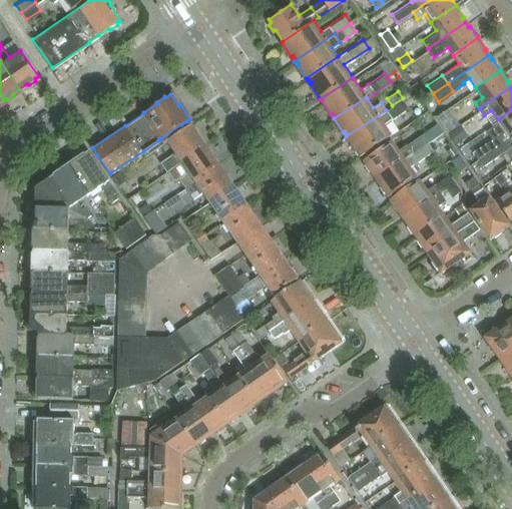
[(386,110),(346,136),(348,138),(349,137),(352,140),(350,142),(359,155),(368,150),(391,134),(385,124),(392,119),(392,118),(408,106),(403,98),(392,105),(386,110)]
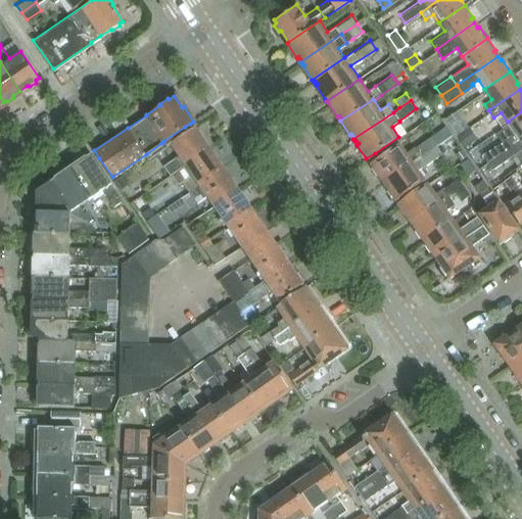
[(457,108),(444,116),(456,134),(457,133),(468,125),(457,108)]
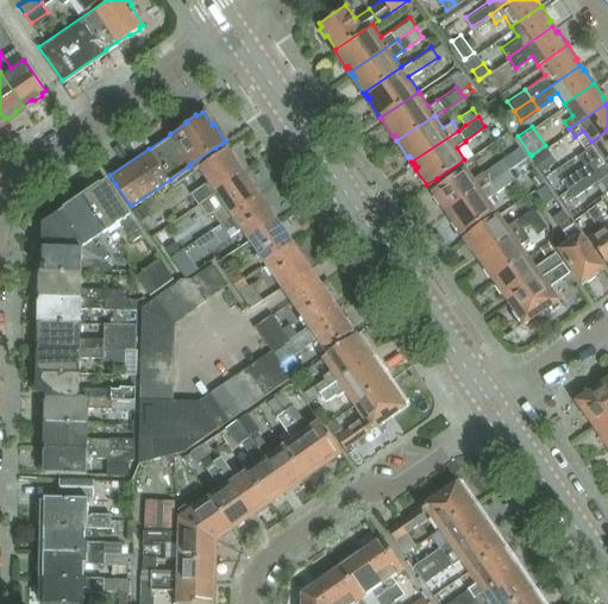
[(578,168),(583,175),(607,157),(607,130),(591,142),(599,153),(578,168)]
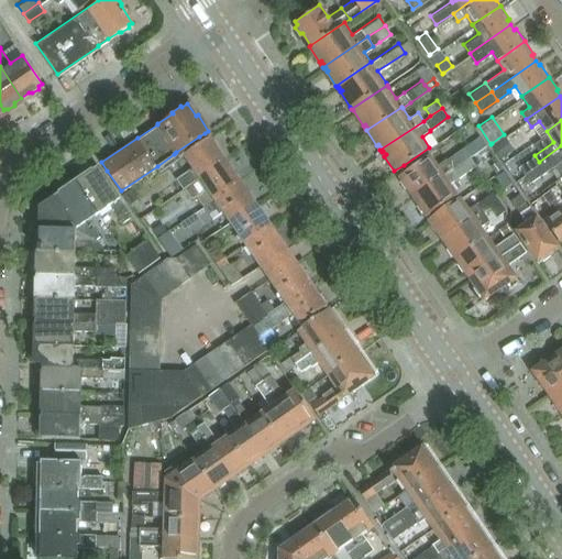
[(174,154),(157,166),(160,170),(183,153),(200,141),(207,136),(205,133),(199,136),(176,152),(175,153),(174,154)]
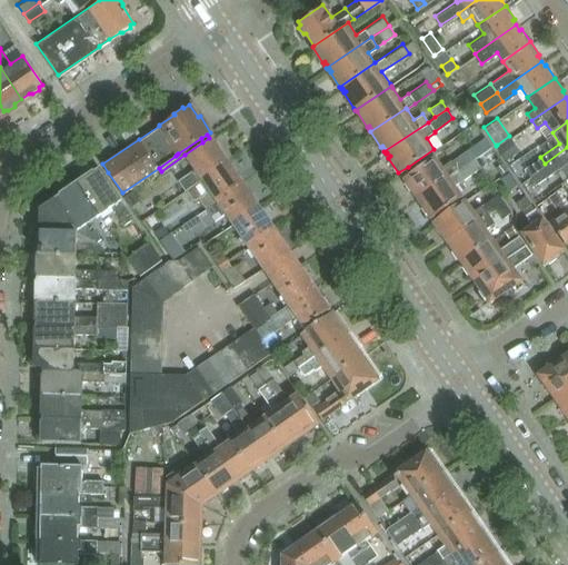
[(475,156),(490,145),(485,136),(469,147),(475,156)]
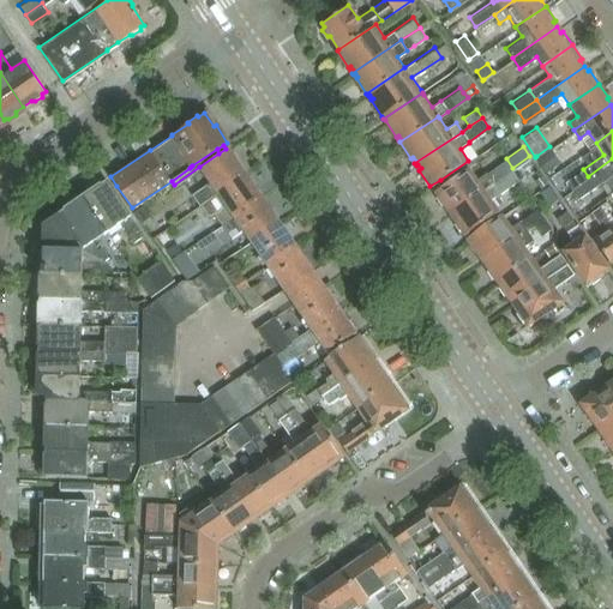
[(218,154),(199,167),(208,180),(191,192),(199,204),(216,192),(245,172),(238,160),(239,157),(234,151),(230,151),(228,148),(226,149),(218,154)]
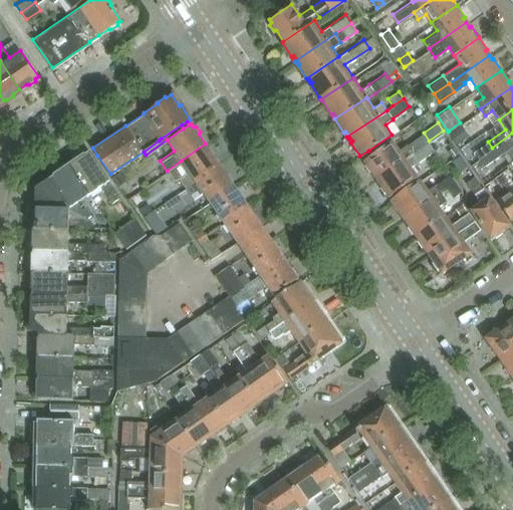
[(462,124),(450,134),(456,143),(457,143),(469,135),(462,124)]
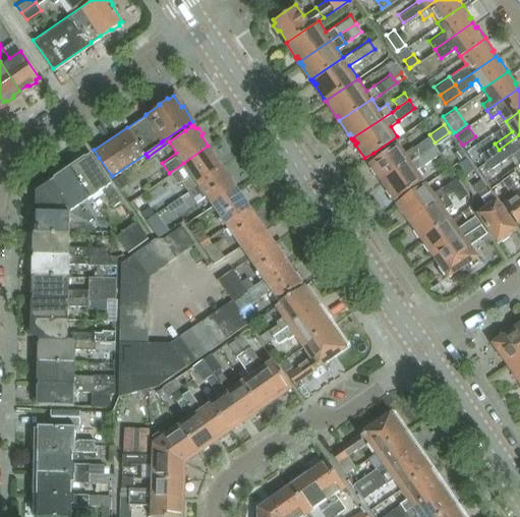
[(369,161),(367,162),(377,176),(379,175),(382,179),(435,142),(429,134),(404,152),(397,141),(368,161),(369,161)]
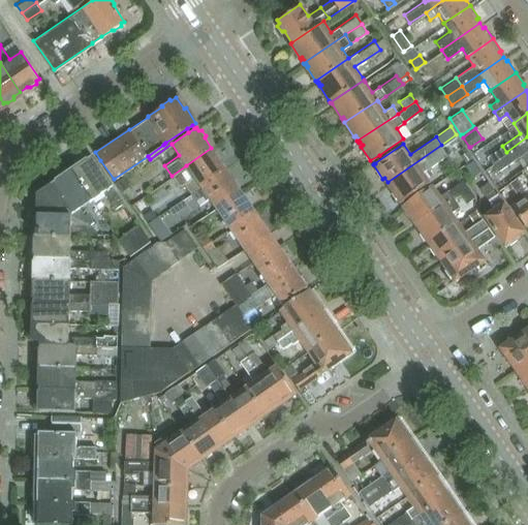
[(498,172),(527,150),(527,136),(506,152),(492,162),(498,172)]
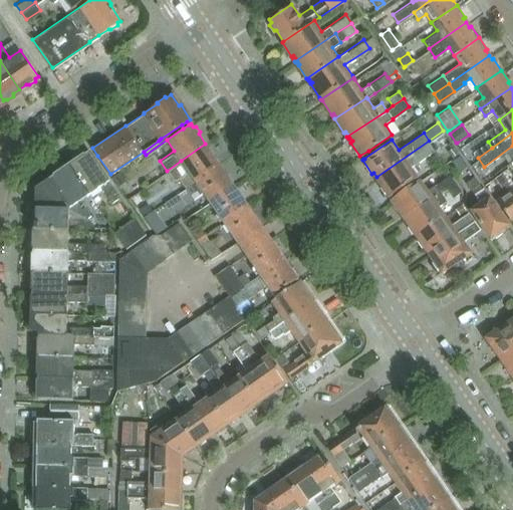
[(429,141),(376,177),(379,181),(377,182),(388,196),(390,195),(417,177),(410,167),(436,150),(429,141)]
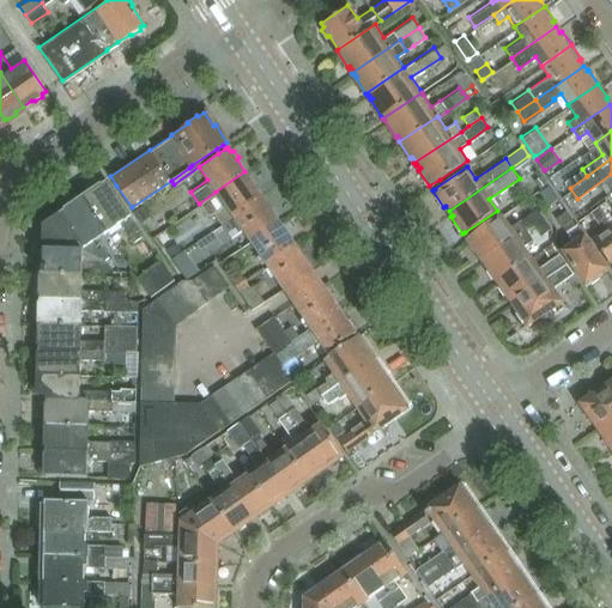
[(224,204),(213,211),(222,223),(224,220),(231,216),(231,214),(261,195),(254,184),(254,181),(249,175),(247,175),(244,171),(216,192),(224,204)]
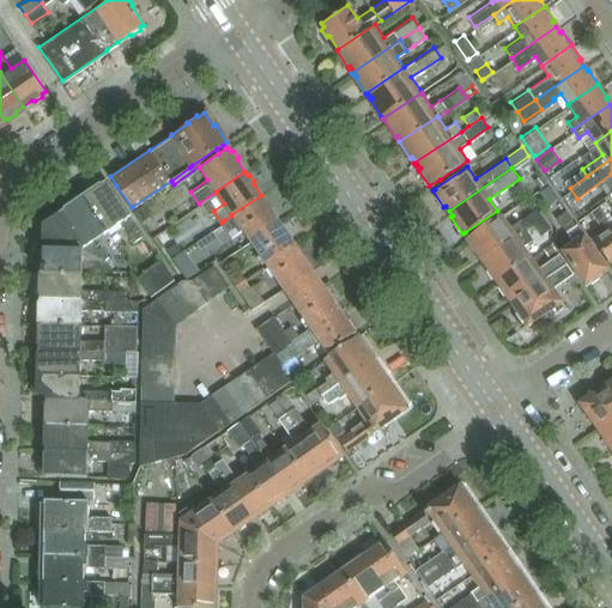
[(540,172),(533,177),(539,184),(545,181),(540,172)]
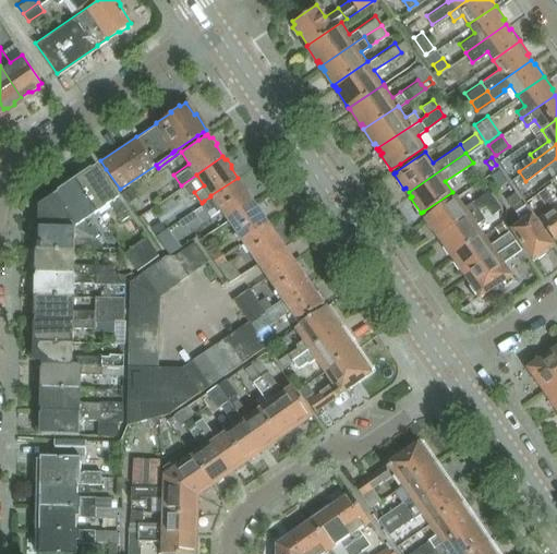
[(121,218),(130,213),(118,194),(97,164),(91,168),(87,164),(72,173),(97,209),(109,201),(121,218)]
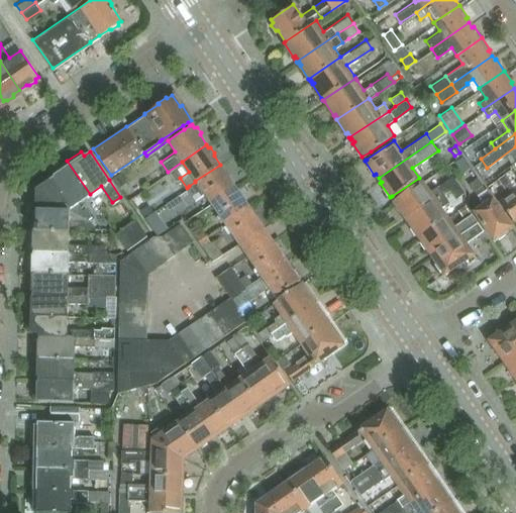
[(461,157),(456,161),(463,172),(470,168),(461,157)]
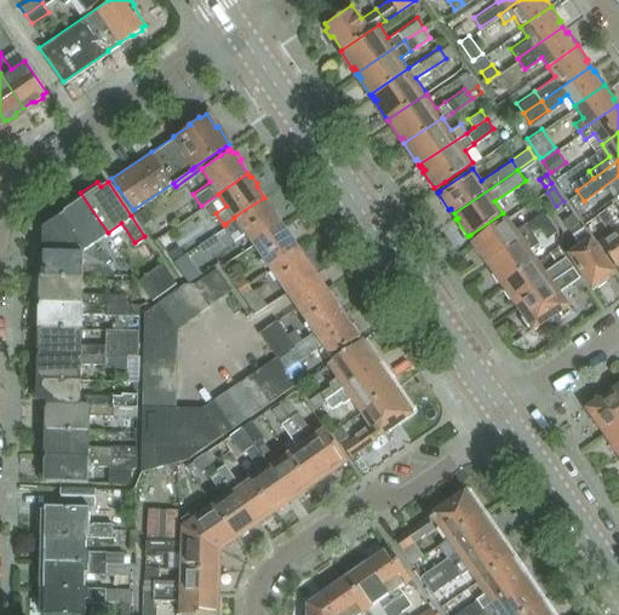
[(108,233),(80,193),(63,205),(67,211),(61,214),(89,256),(96,256),(101,262),(104,262),(107,260),(93,242),(108,233)]
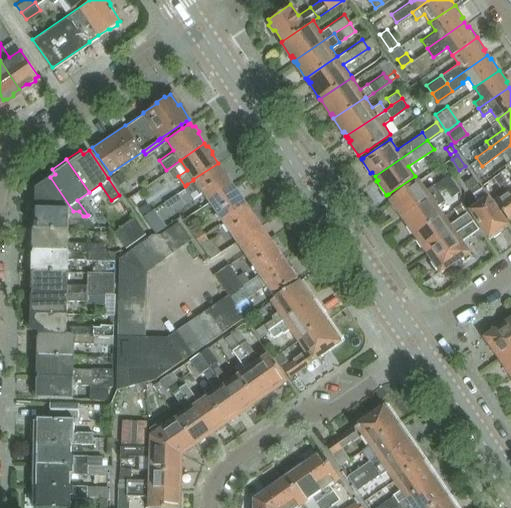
[(225,173),(218,163),(193,179),(193,180),(187,184),(194,193),(200,189),(207,200),(232,183),(230,180),(231,178),(227,173),(225,173)]
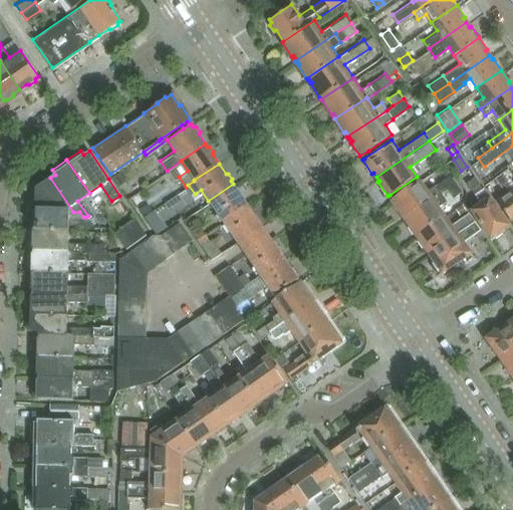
[(512,174),(508,167),(501,172),(512,189),(512,174)]
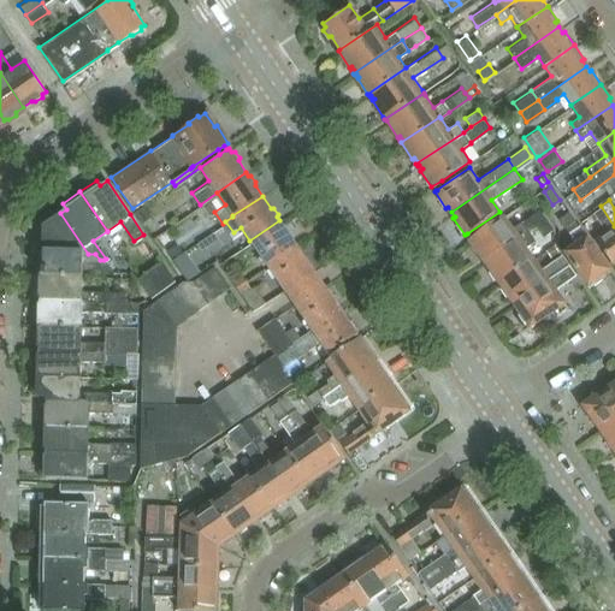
[(604,230),(593,237),(613,265),(614,267),(614,266),(614,226),(601,206),(592,212),(604,230)]
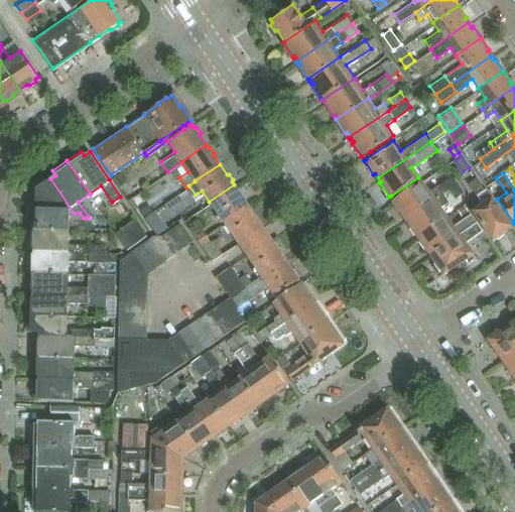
[(124,181),(118,173),(113,177),(118,185),(124,181)]
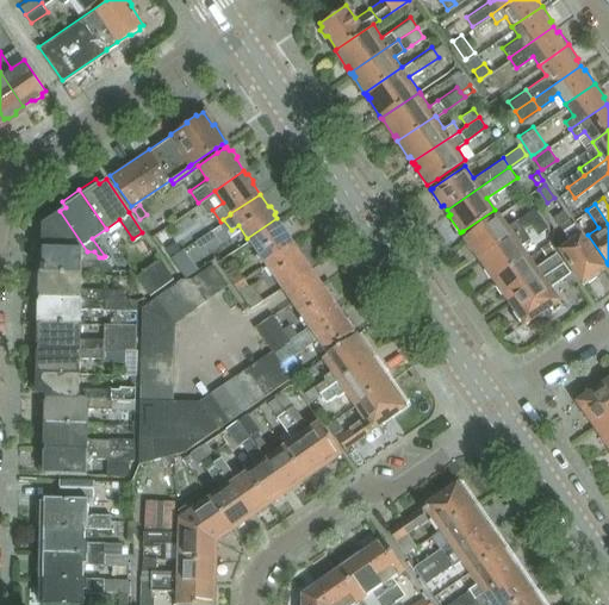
[(465,236),(463,237),(474,253),(477,251),(480,257),(523,228),(532,223),(541,216),(534,205),(505,225),(497,213),(465,235),(465,236)]
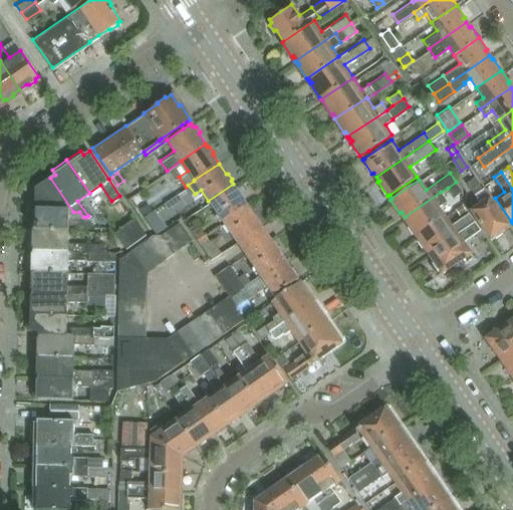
[(508,224),(502,216),(474,175),(466,181),(475,194),(479,201),(470,208),(490,237),(490,236),(491,238),(504,229),(503,227),(508,224)]
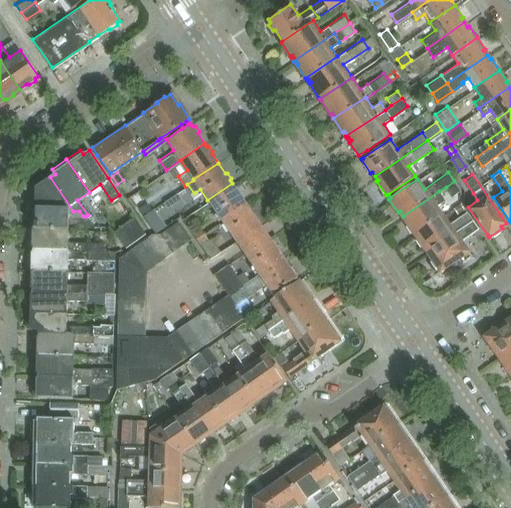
[(33,227),(68,227),(68,229),(86,229),(86,216),(83,216),(79,211),(73,211),(50,177),(36,187),(36,206),(35,206),(35,222),(34,222),(33,226),(33,227)]
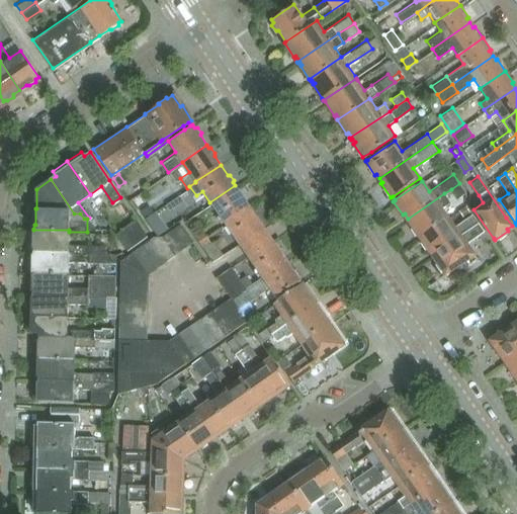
[(459,183),(451,189),(456,197),(465,191),(459,183)]
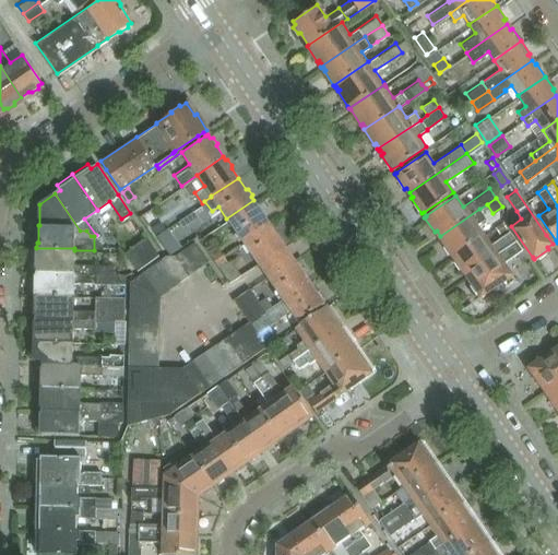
[(241,240),(269,222),(261,212),(262,210),(258,203),(256,203),(253,200),(226,219),(241,240)]
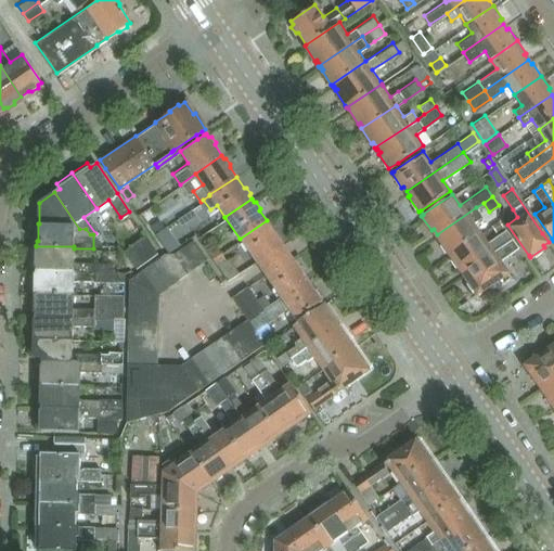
[(476,207),(437,234),(439,239),(438,240),(448,254),(479,232),(473,222),(482,216),(476,207)]
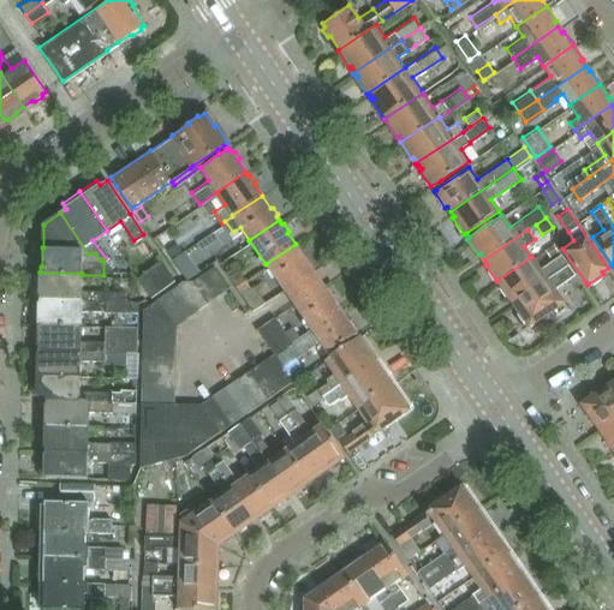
[(177,243),(167,249),(173,257),(182,251),(177,243)]
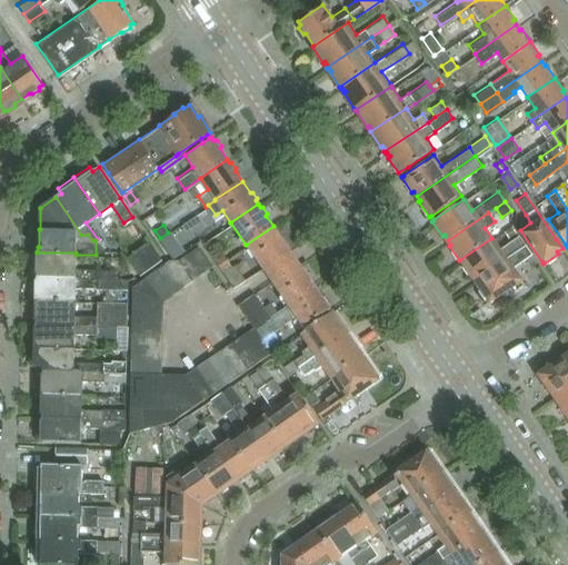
[(511,225),(504,229),(508,235),(515,230),(511,225)]
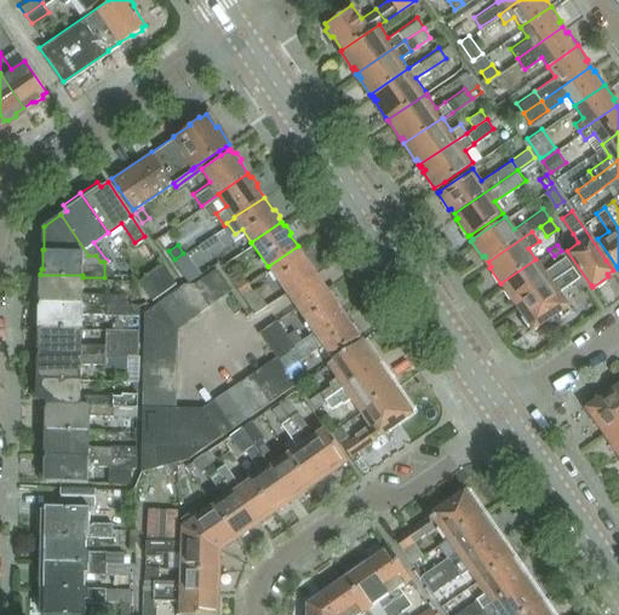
[(298,246),(268,266),(285,291),(290,298),(320,279),(315,271),(311,268),(313,264),(309,258),(305,258),(298,246)]
